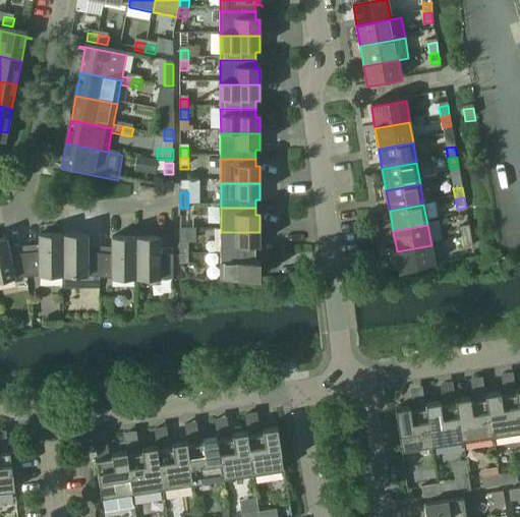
[(471,238),(469,228),(460,230),(462,240),(471,238)]
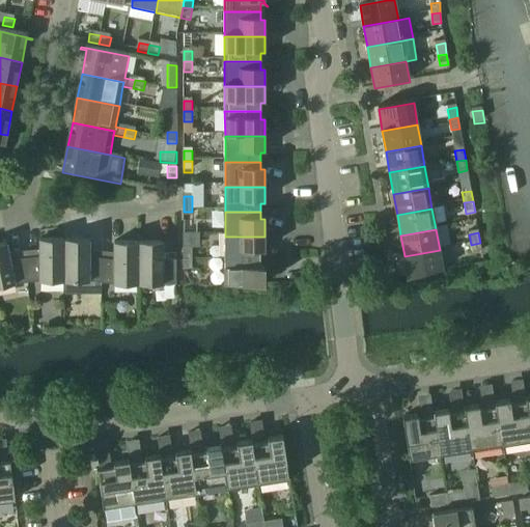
[(193,236),(184,236),(184,250),(193,250),(193,236)]
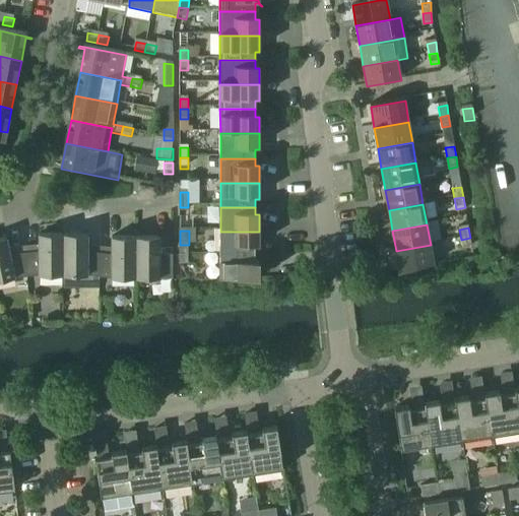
[(259,248),(259,232),(220,232),(220,256),(255,256),(255,248),(259,248)]
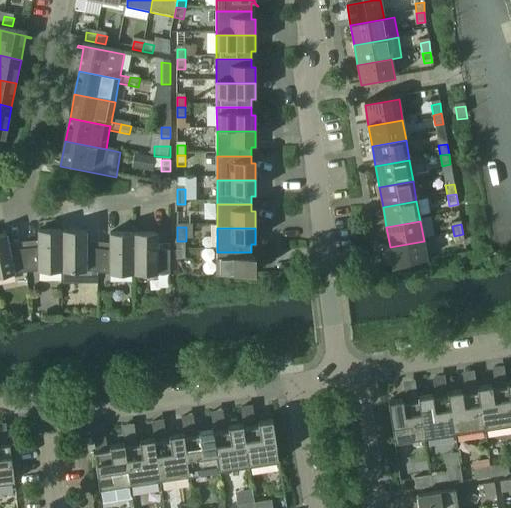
[(63,274),(63,233),(39,233),(39,250),(25,251),(27,275),(39,274),(63,274)]
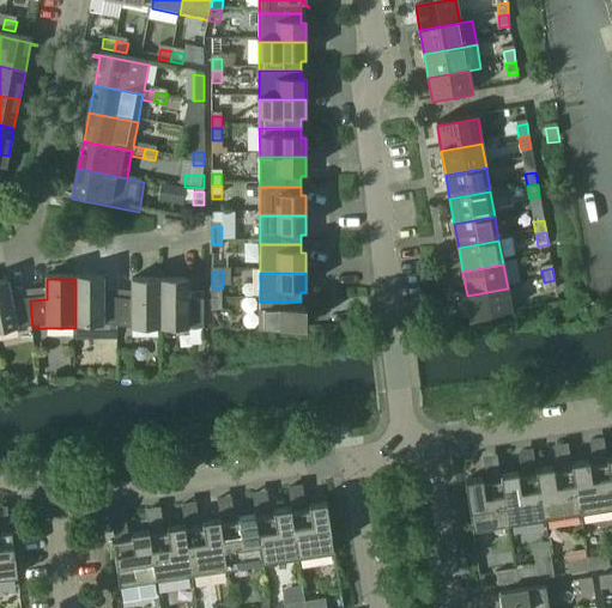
[(119,329),(119,301),(103,299),(103,279),(76,279),(76,328),(103,328),(119,329)]
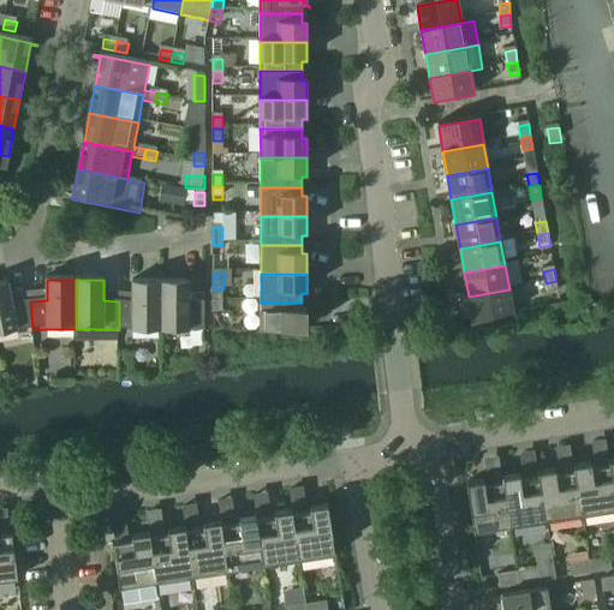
[(559,293),(556,281),(546,283),(548,295),(559,293)]
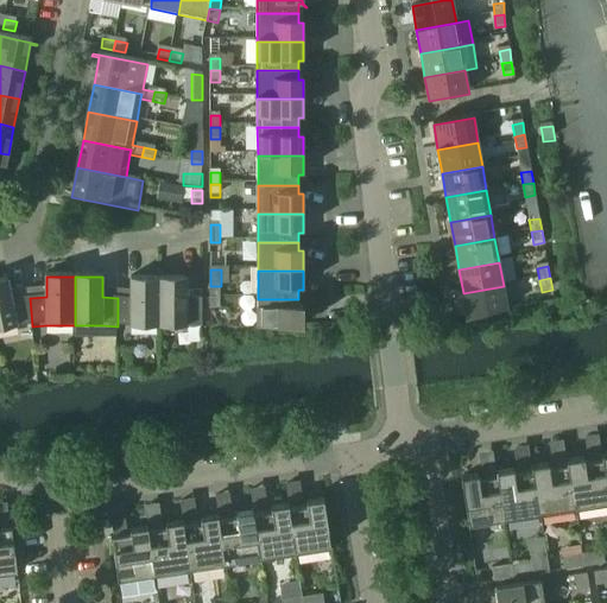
[(32,327),(30,298),(12,300),(8,280),(0,281),(0,331),(18,328),(32,327)]
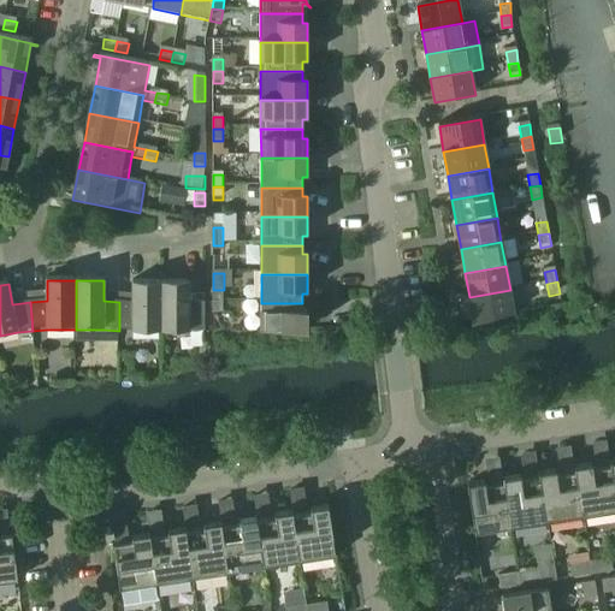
[(163,332),(163,284),(132,284),(132,304),(119,302),(119,331),(132,332),(163,332)]
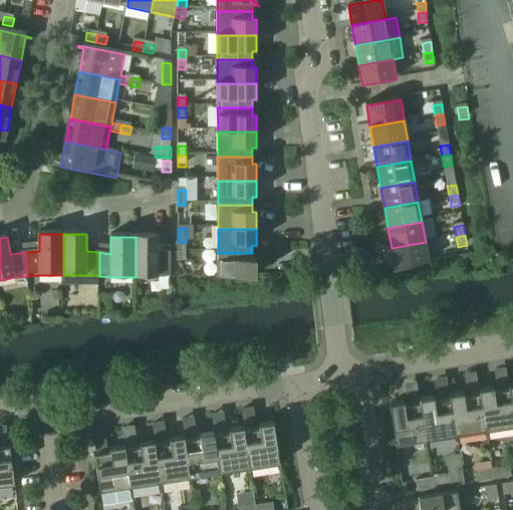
[(159,237),(136,237),(136,277),(171,277),(171,254),(159,254),(159,237)]
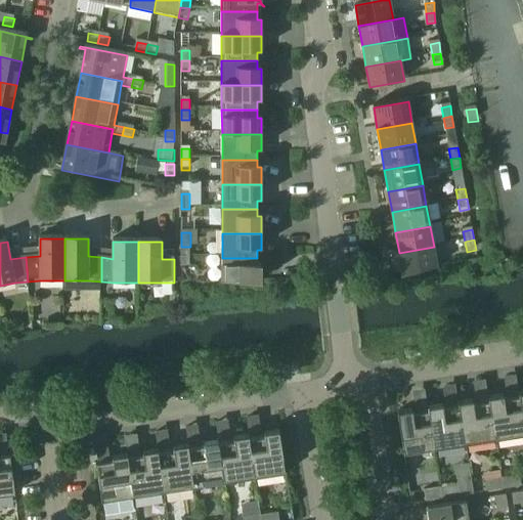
[(190,258),(190,247),(181,247),(181,258),(190,258)]
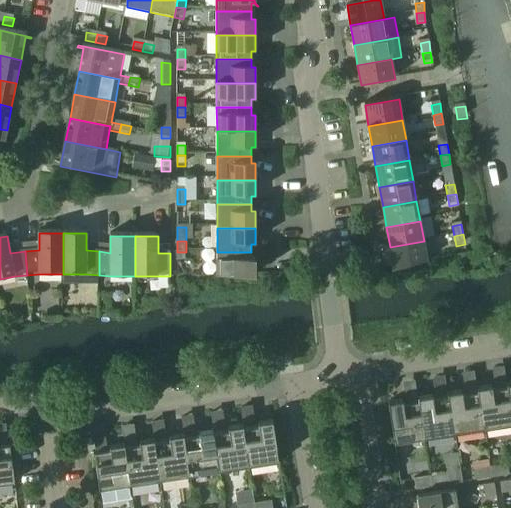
[(427,262),(424,241),(390,247),(393,268),(427,262)]
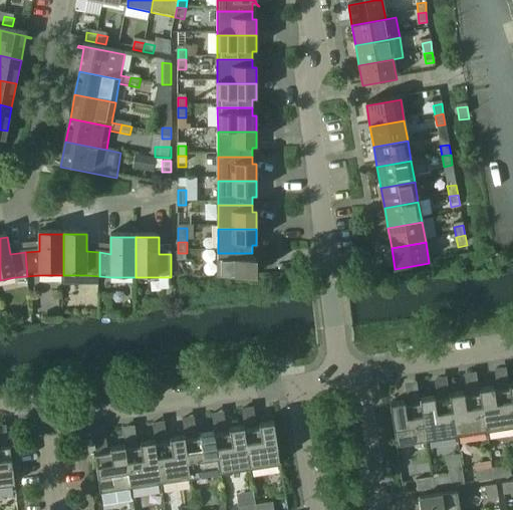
[(187,263),(187,253),(178,253),(178,263),(187,263)]
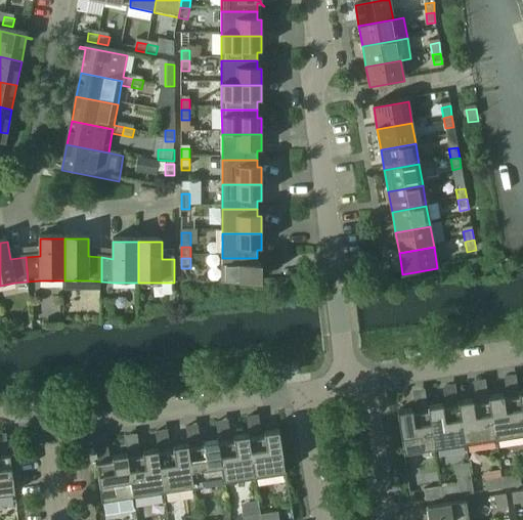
[(257,265),(257,258),(222,258),(222,284),(261,284),(261,265),(257,265)]
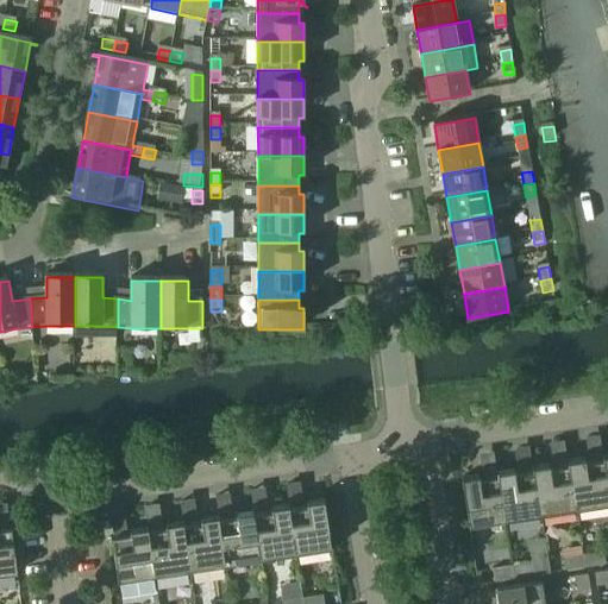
[(607,482),(605,464),(585,466),(585,461),(569,464),(569,469),(577,514),(607,508),(607,482)]
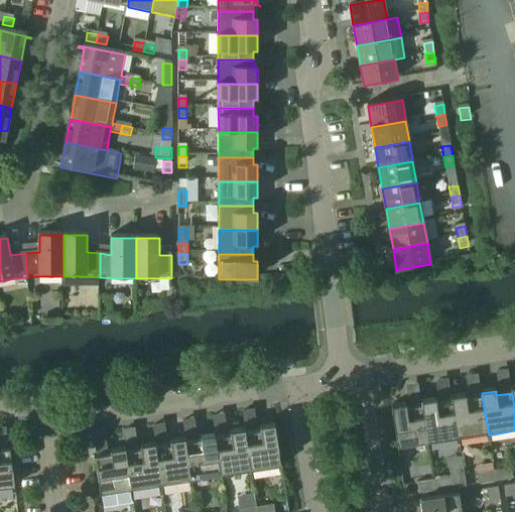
[(489,435),(482,397),(467,400),(466,396),(452,398),(453,402),(459,440),(489,435)]
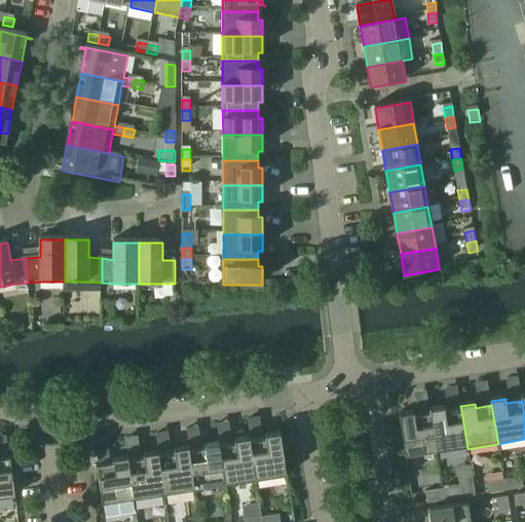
[(467,449),(461,410),(445,412),(445,409),(429,411),(430,415),(437,454),(467,449)]
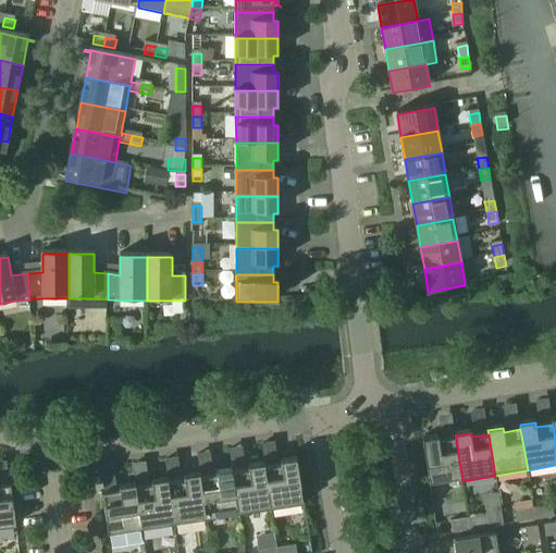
[(462,481),(456,440),(440,442),(439,438),(423,440),(430,486),(462,481)]
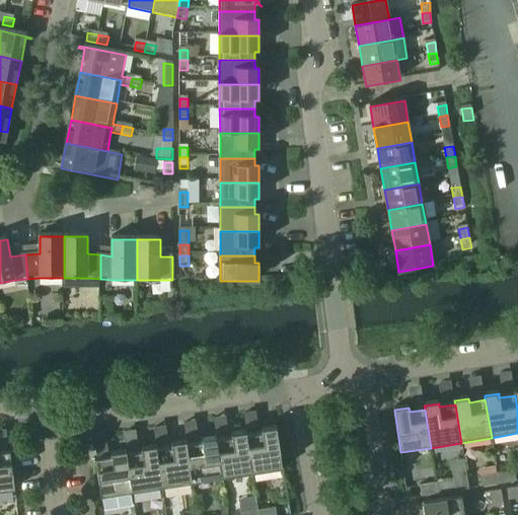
[(263,435),(247,437),(252,475),(283,471),(277,429),(263,431),(263,435)]
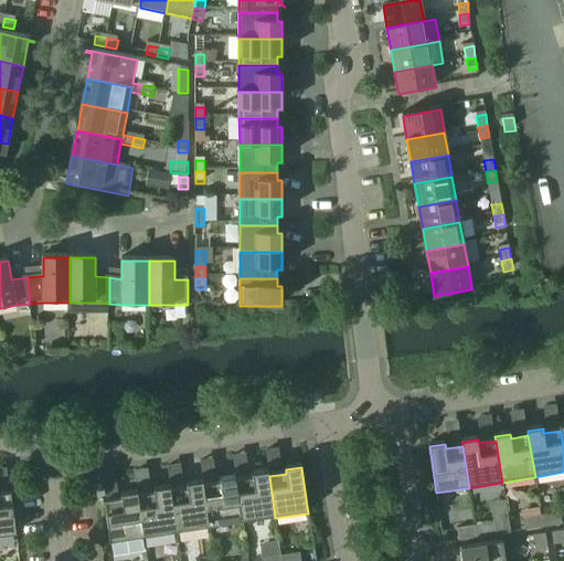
[(275,518),(269,476),(268,472),(253,475),(254,479),(237,482),(243,524),(275,518)]
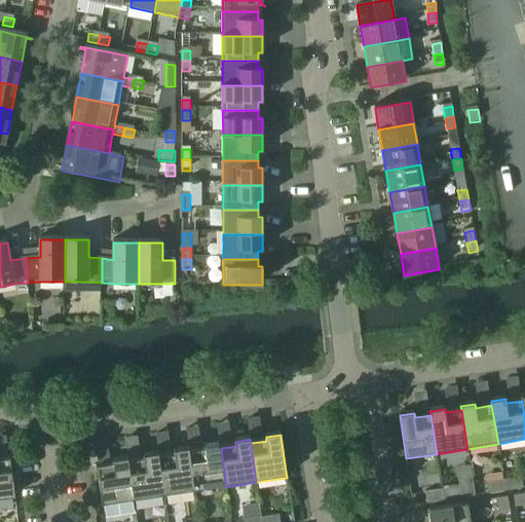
[(226,487),(221,448),(220,448),(220,444),(204,446),(205,450),(190,453),(195,492),(226,487)]
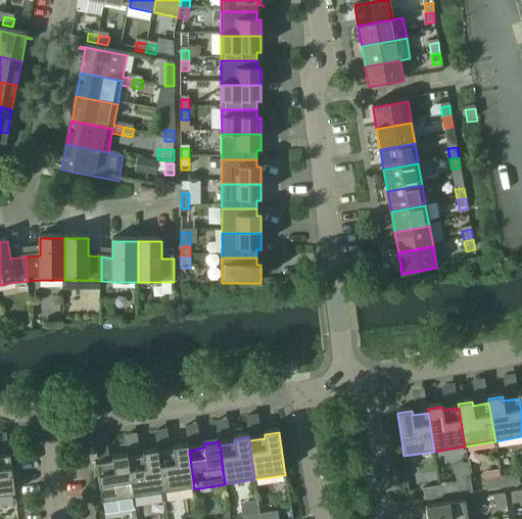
[(194,489),(189,451),(188,446),(174,449),(174,453),(158,455),(164,493),(194,489)]
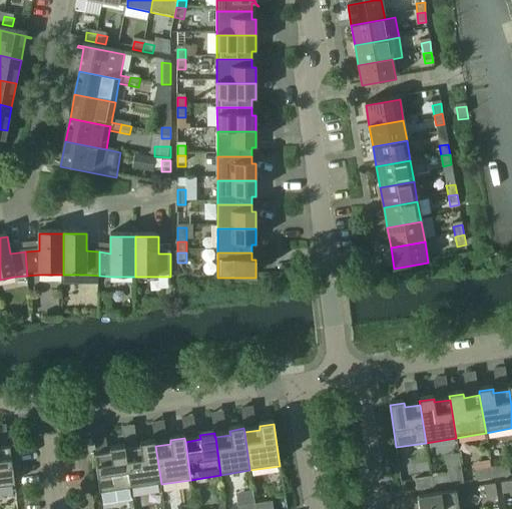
[(161,484),(155,446),(154,442),(140,445),(141,449),(125,451),(131,489),(161,484)]
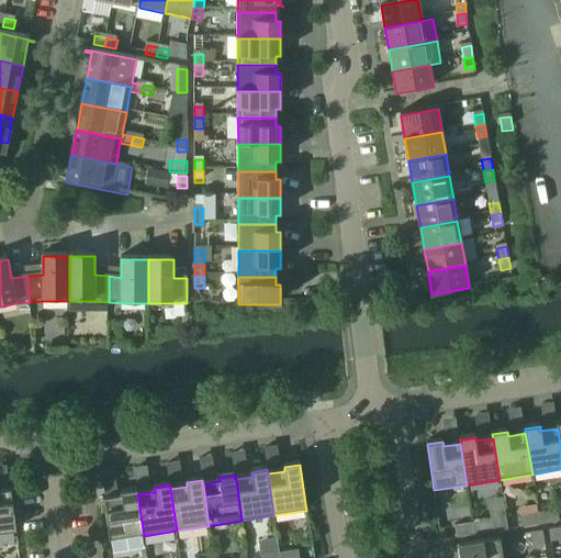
[(144,536),(137,494),(137,490),(121,492),(122,497),(103,500),(110,542),(144,536)]
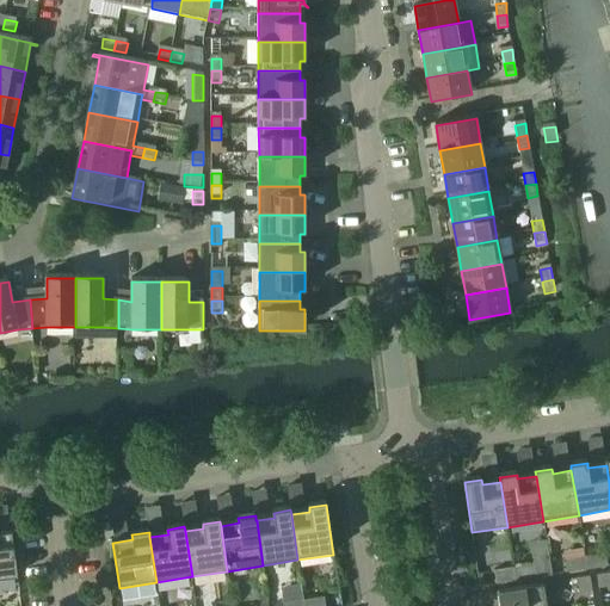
[(0,580),(18,579),(12,533),(0,535),(0,580)]
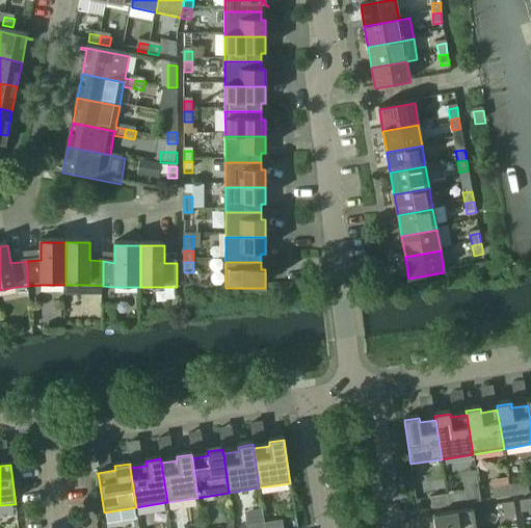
[(528,484),(509,487),(511,499),(529,496),(528,484)]
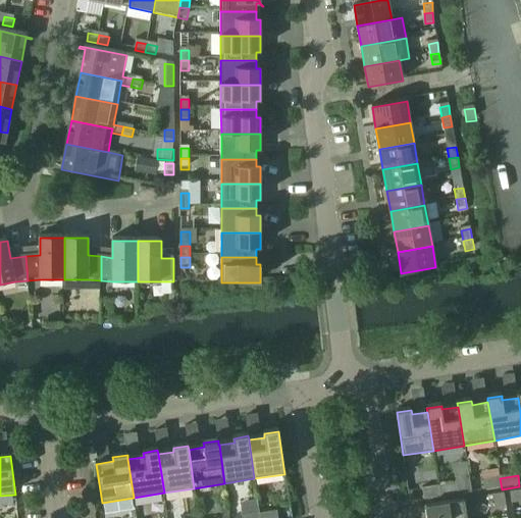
[(502,489),(500,478),(482,480),(484,491),(502,489)]
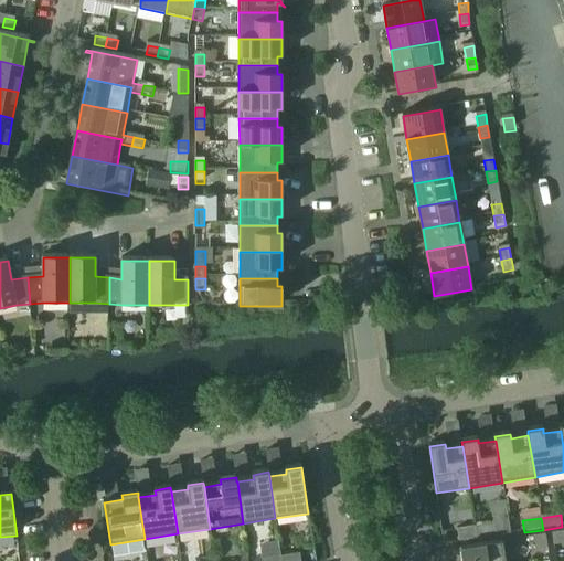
[(497,537),(496,525),(476,528),(478,540),(497,537)]
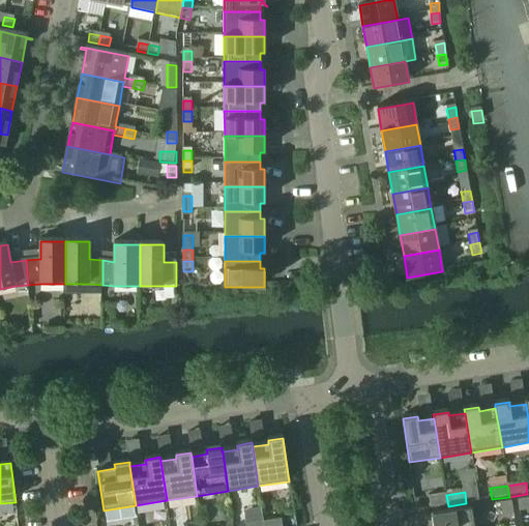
[(448,506),(446,495),(429,498),(431,509),(448,506)]
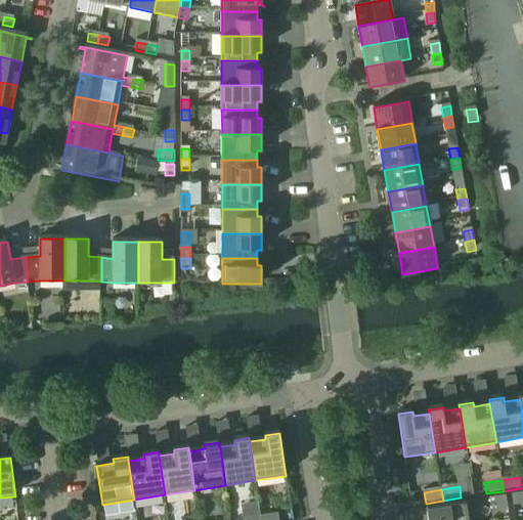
[(522,494),(512,496),(514,508),(522,506),(522,494)]
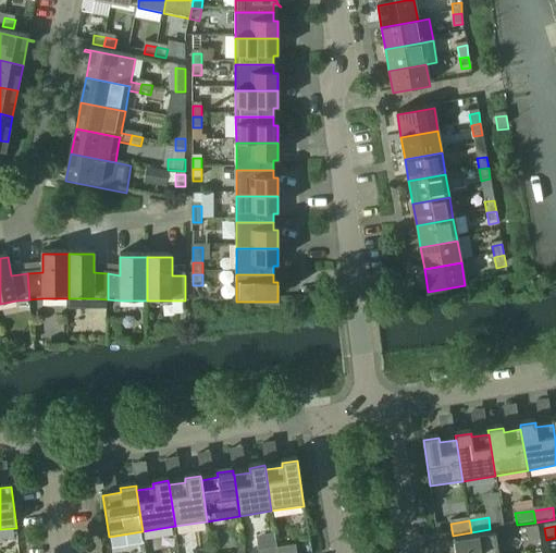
[(538,528),(526,530),(529,544),(540,543),(538,528)]
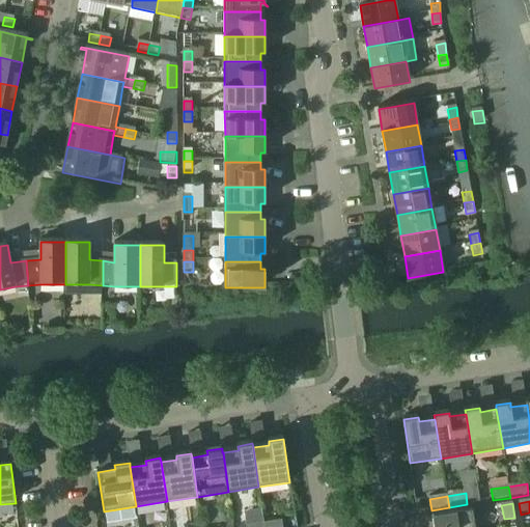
[(474,526),(472,510),(433,517),(434,526),(474,526)]
